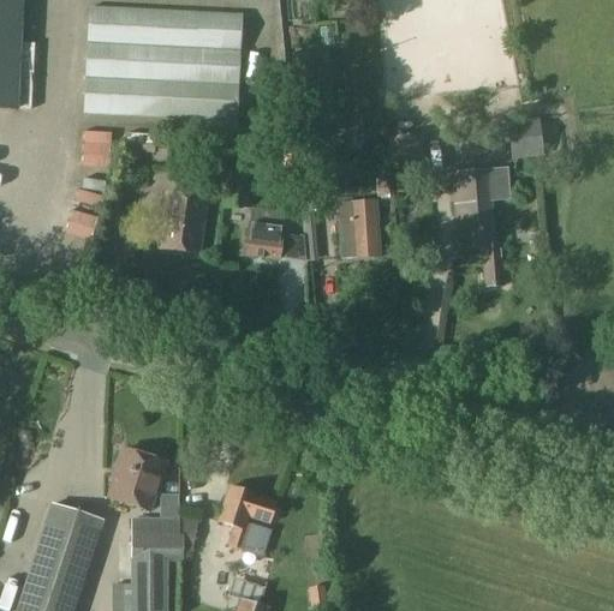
[(0,0),(0,107),(18,108),(23,0),(0,0)]
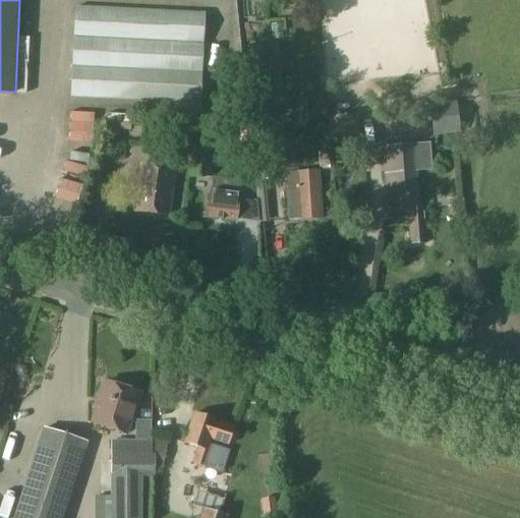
[(21,0),(21,26),(29,26),(27,67),(43,68),(44,20),(33,20),(33,0),(21,0)]
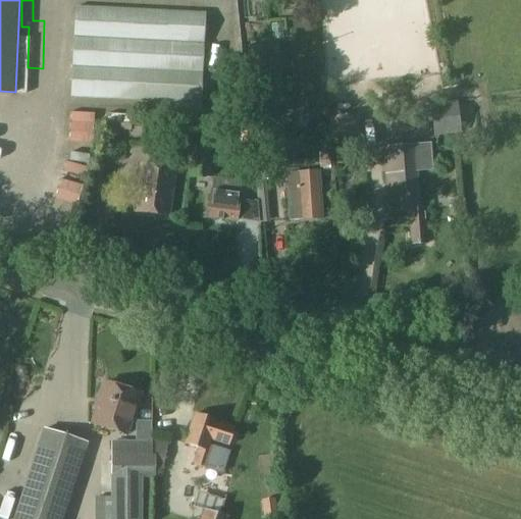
[(206,10),(76,4),(71,95),(202,102),(206,10)]
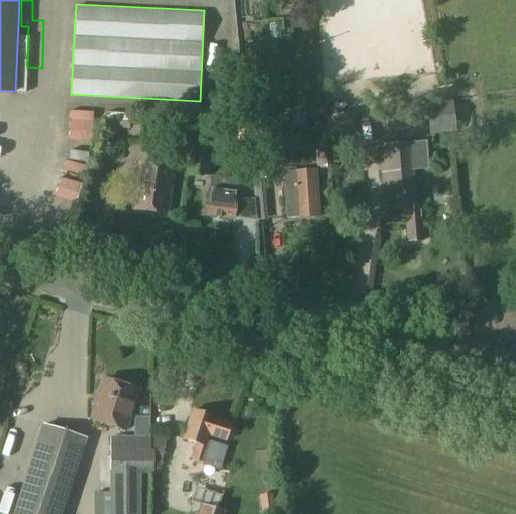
[(261,105),(283,102),(277,40),(254,44),(261,105)]
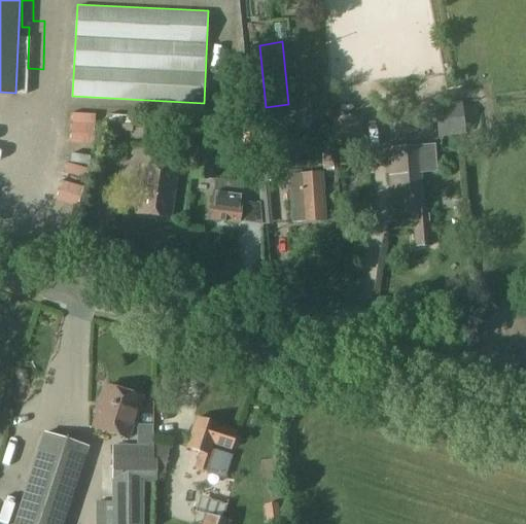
[(294,105),(301,131),(328,125),(322,98),(294,105)]
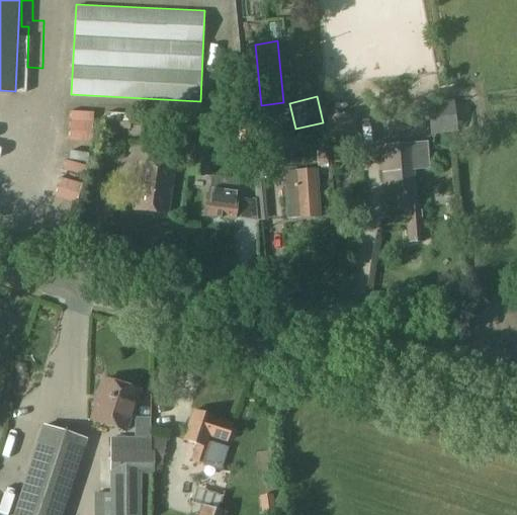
[(128,109),(105,108),(104,124),(128,125),(128,109)]
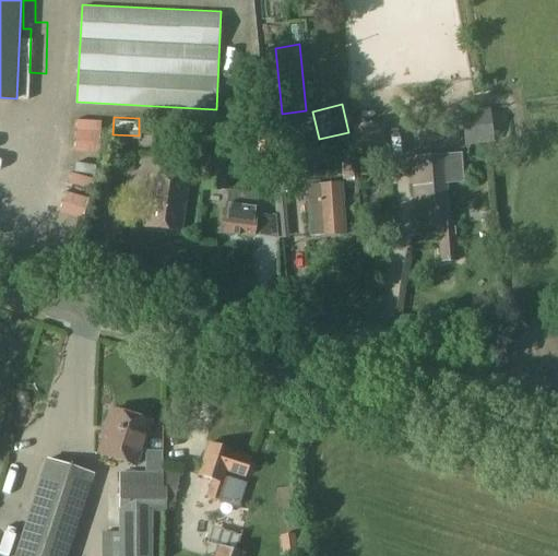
[(353,122),(356,155),(387,152),(383,120),(353,122)]
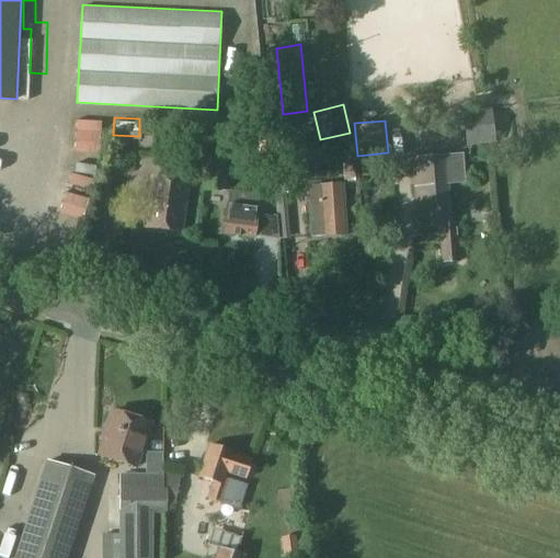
[(290,122),(270,124),(276,191),(286,191),(286,193),(298,192),(290,122)]
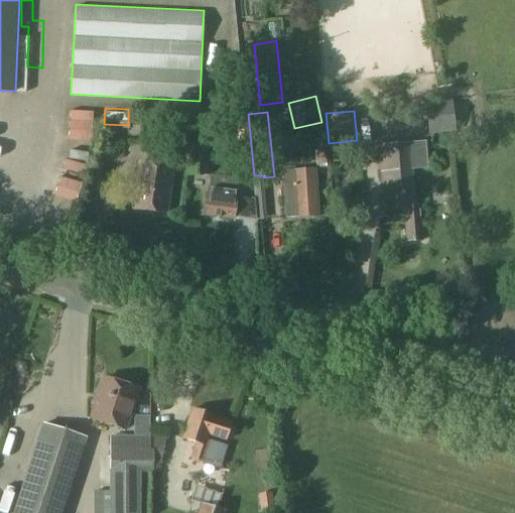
[(444,113),(419,114),(419,125),(445,124),(444,113)]
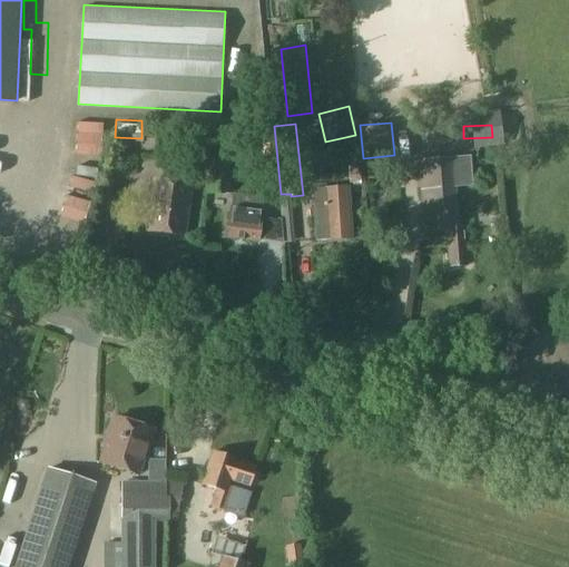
[(470,185),(468,154),(420,157),(425,227),(444,226),(445,236),(448,236),(450,264),(466,263),(463,223),(458,224),(455,186),(470,185)]
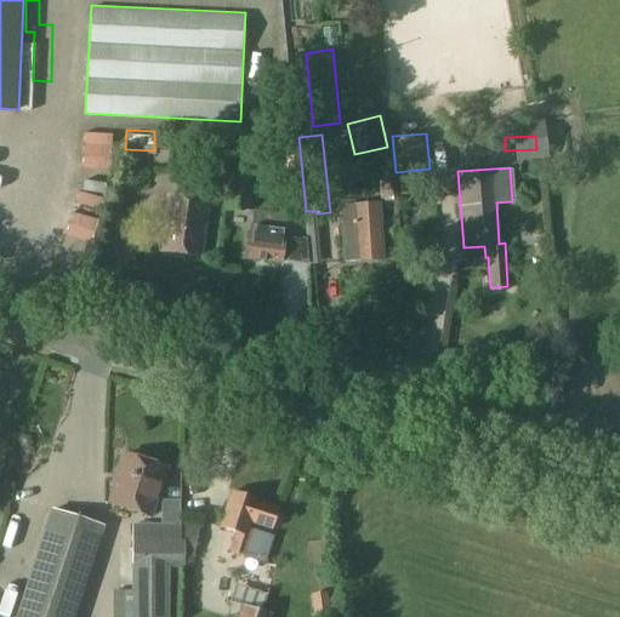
[(250,177),(226,177),(226,211),(250,211),(250,193),(250,177)]
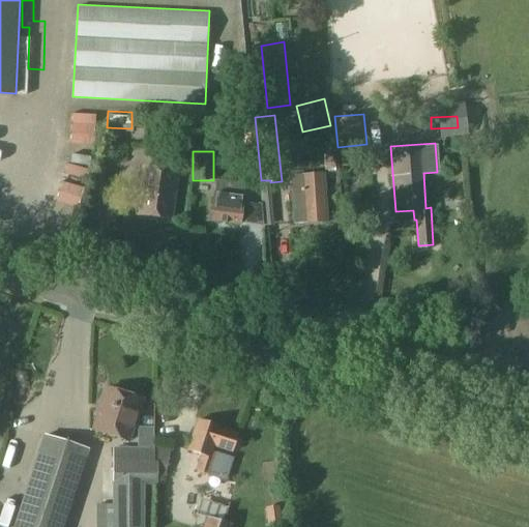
[(143,166),(137,212),(172,217),(178,170),(143,166)]
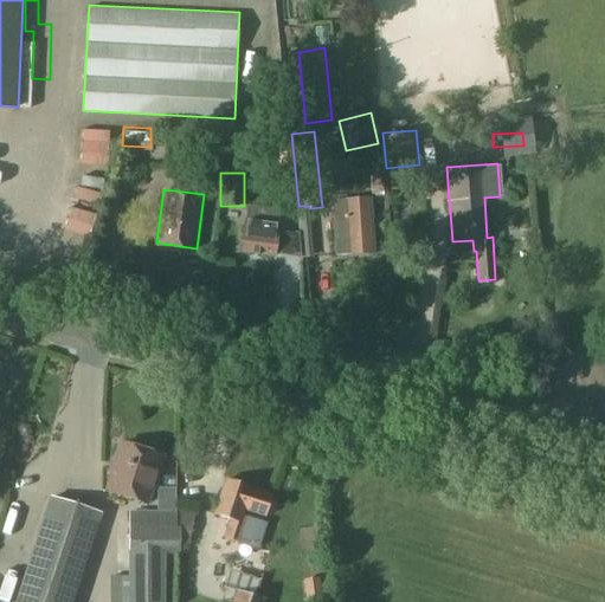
[(374,251),(369,196),(333,199),(338,253),(374,251)]
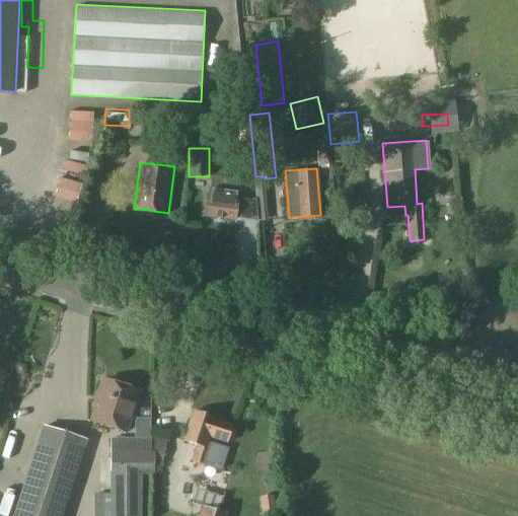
[(255,176),(254,177),(259,220),(269,219),(268,203),(265,178),(265,176),(255,176)]
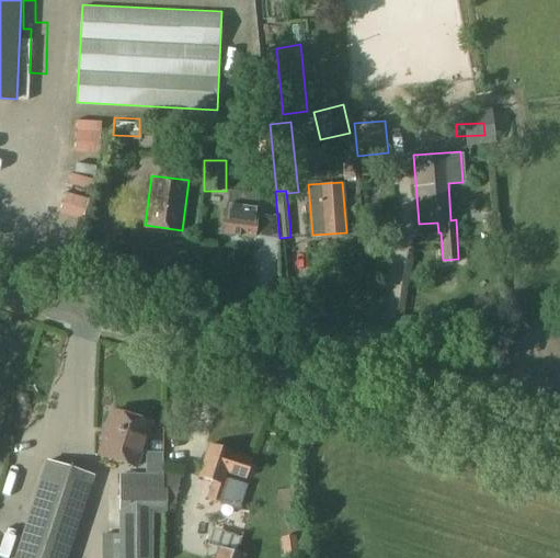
[(254,235),(258,212),(227,207),(225,231),(254,235)]
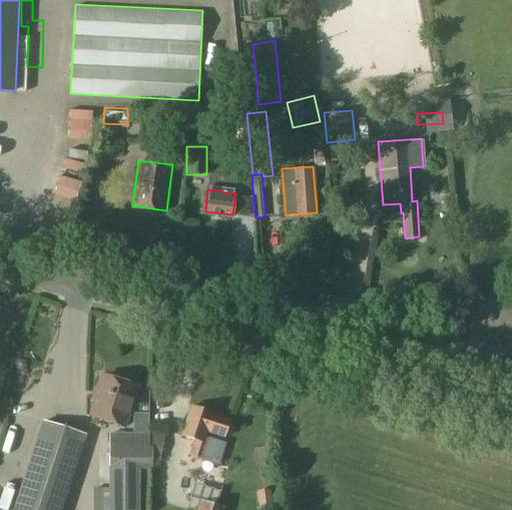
[(137,386),(103,375),(90,414),(124,425),(137,386)]
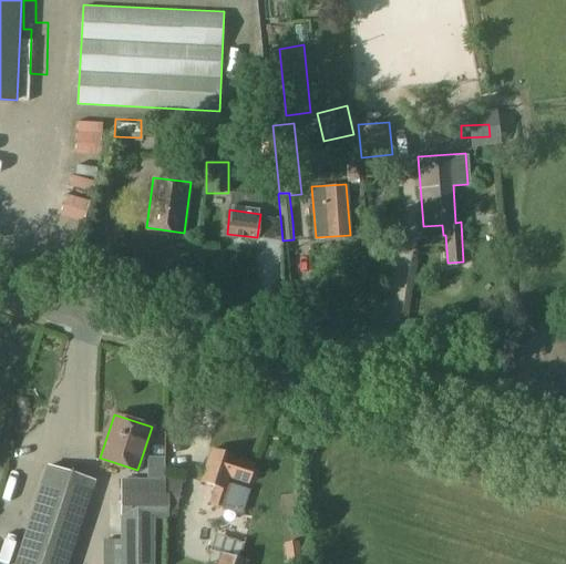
[(224,506),(230,490),(232,483),(227,482),(229,475),(248,482),(254,465),(235,459),(236,455),(213,448),(202,480),(217,484),(211,502),(224,506)]
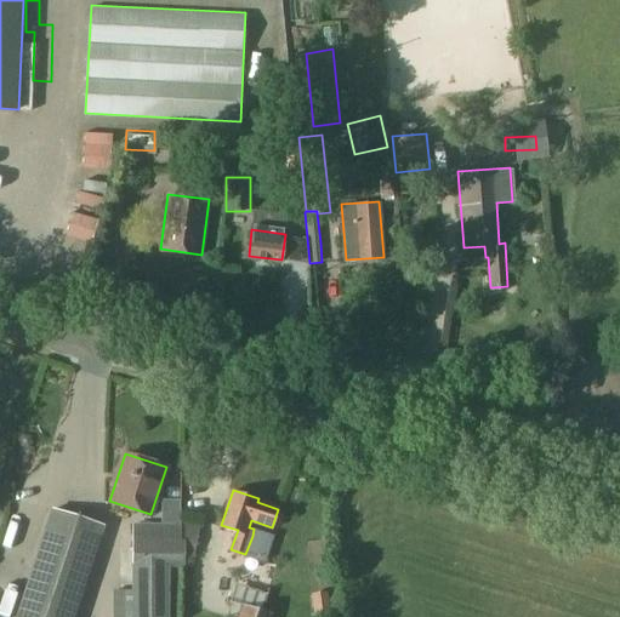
[(74,616),(104,525),(51,508),(16,616),(74,616)]
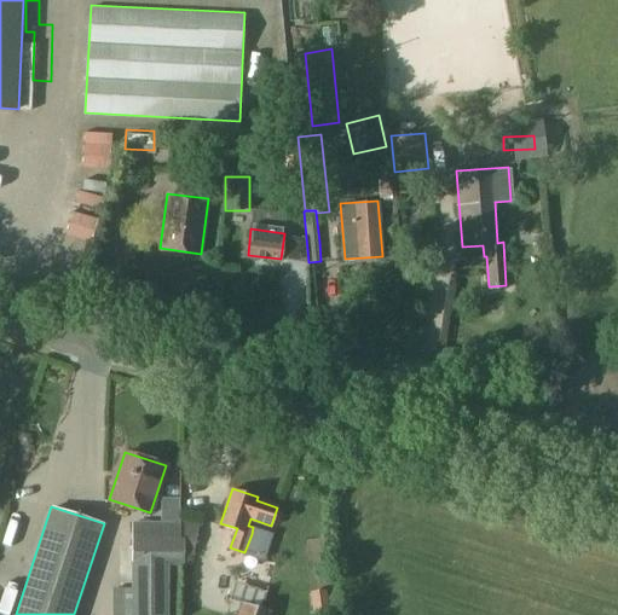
[(168,614),(169,563),(184,563),(186,538),(184,537),(184,535),(182,534),(182,522),(133,521),(131,614),(168,614)]
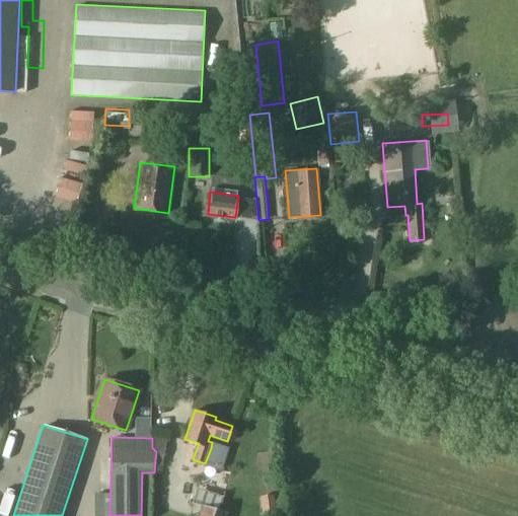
[(224,515),(226,512),(202,504),(198,515),(224,515)]
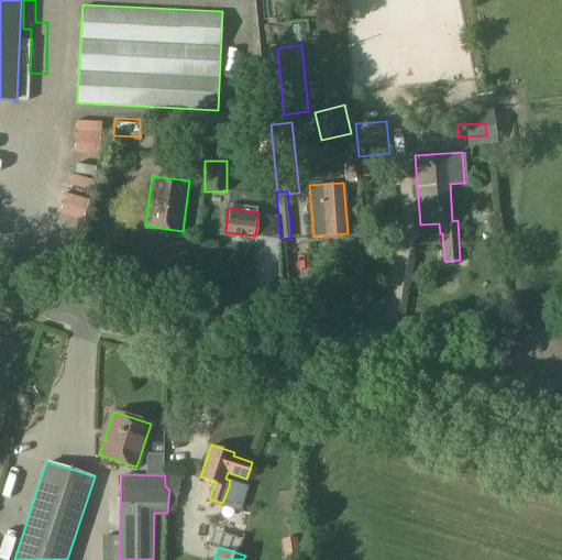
[(300,559),(299,549),(285,551),(285,559),(300,559)]
